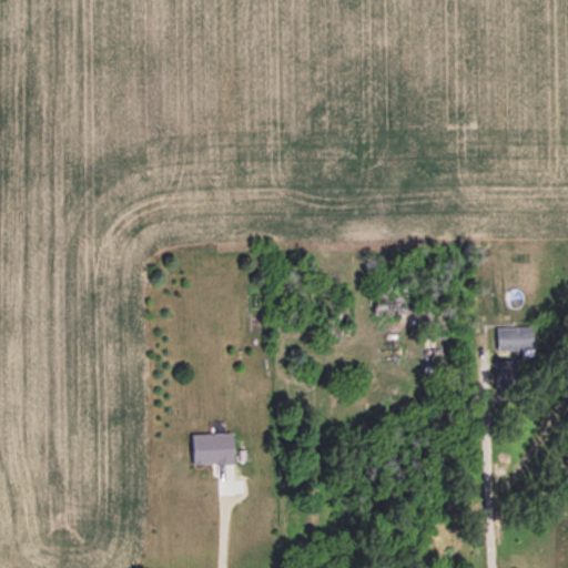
[(424,363),(449,363),(449,314),(424,314),(424,363)]
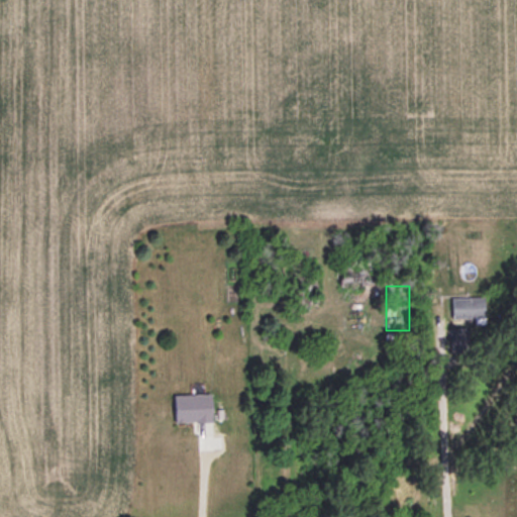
[(484,299),(451,299),(451,320),(484,320),(484,299)]
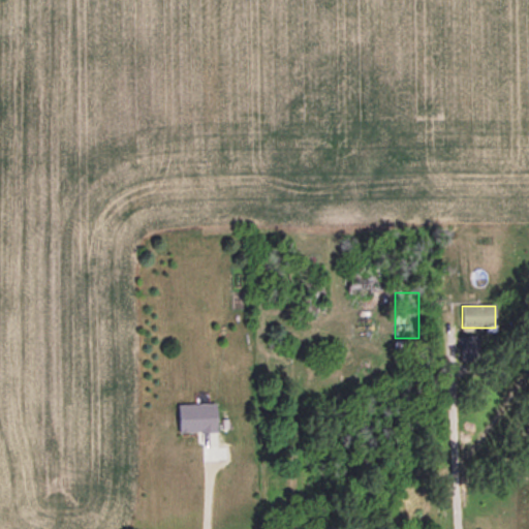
[(216,405),(178,405),(178,435),(216,435),(216,405)]
